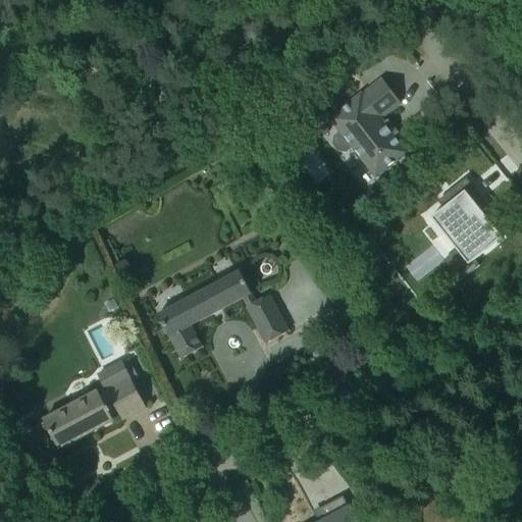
[(329,115),(378,179),(410,155),(381,117),(401,102),(381,76),(329,115)]
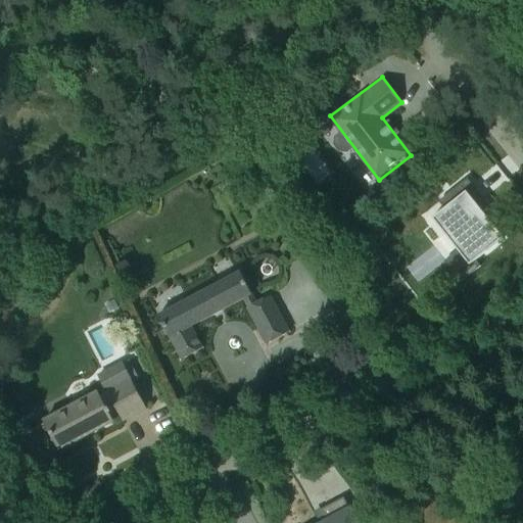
[(480,267),(475,260),(503,238),(490,223),(488,225),(482,218),(491,210),(467,179),(443,197),(448,205),(431,219),(433,222),(437,220),(460,248),(443,262),(460,282),(480,267)]
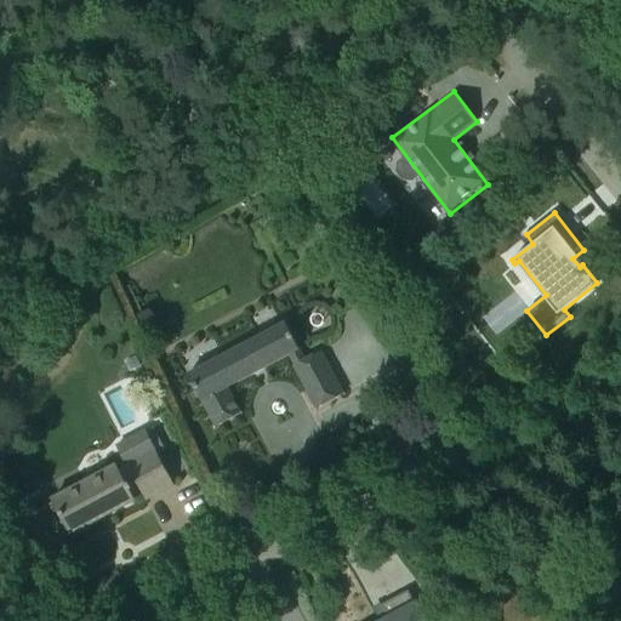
[(314,409),(345,393),(318,343),(303,352),(286,319),(186,371),(215,426),(240,412),(227,387),(286,357),(314,409)]
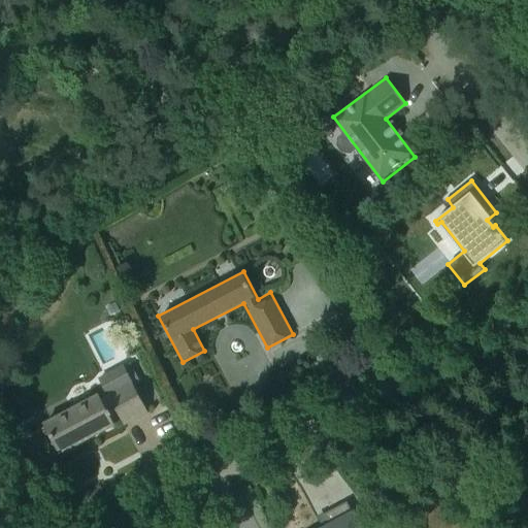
[(60,455),(144,409),(123,369),(38,415),(60,455)]
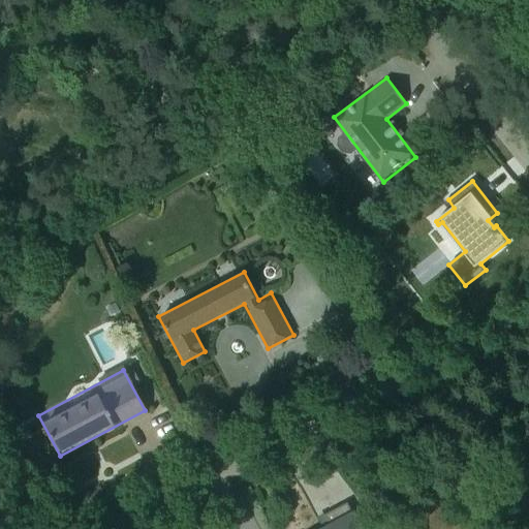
[(364,528),(355,511),(321,528),(364,528)]
